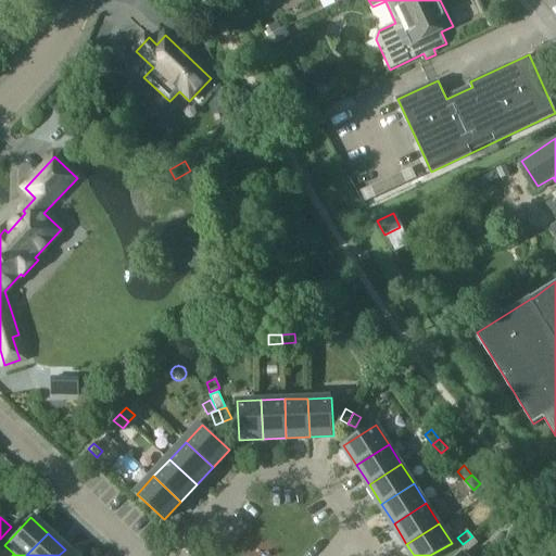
[(472,536),(463,544),(469,551),(478,543),(472,536)]
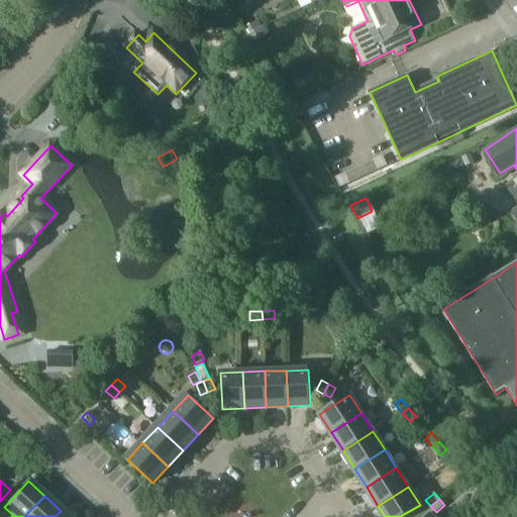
[(490,499),(484,504),(492,512),(498,507),(490,499)]
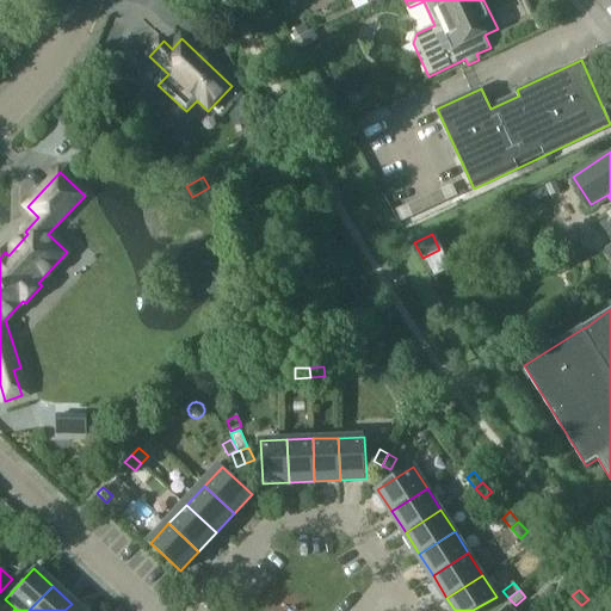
[(586,610),(594,610),(598,610),(588,599),(581,605),(586,610)]
